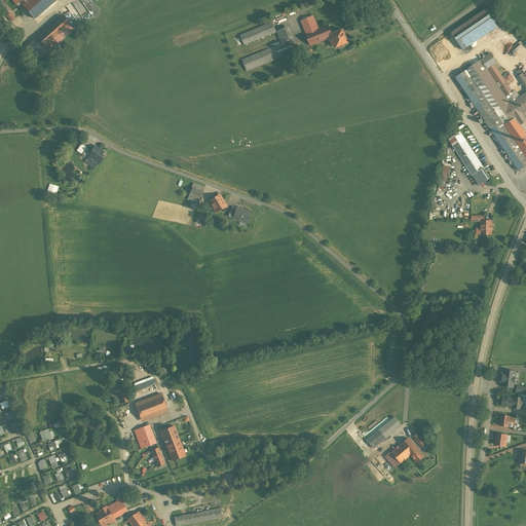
[(2,0),(1,0),(0,1),(0,8),(5,14),(10,9),(2,0)]
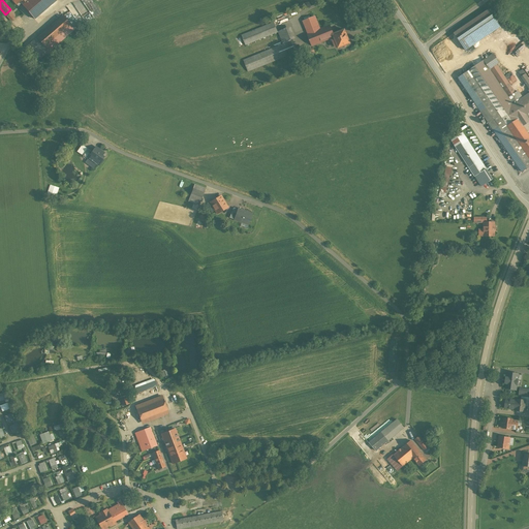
[(28,0),(23,5),(34,19),(56,0),(28,0)]
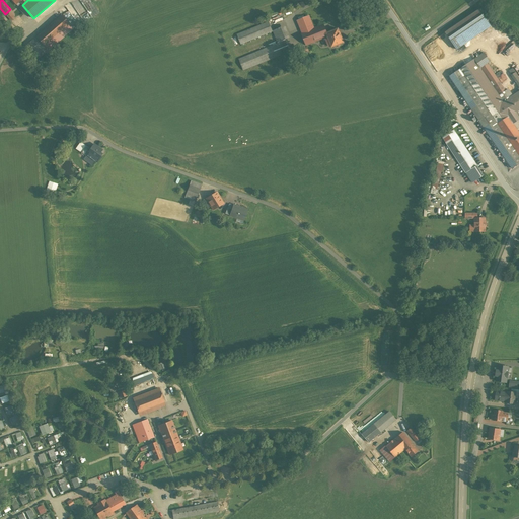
[(77,0),(73,2),(67,4),(73,19),(72,19),(74,24),(93,17),(91,14),(95,12),(90,0),(77,0)]
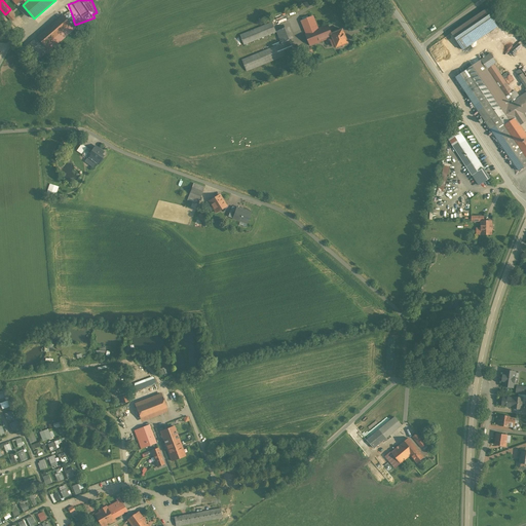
[(485,10),(451,33),(463,50),(497,28),(485,10)]
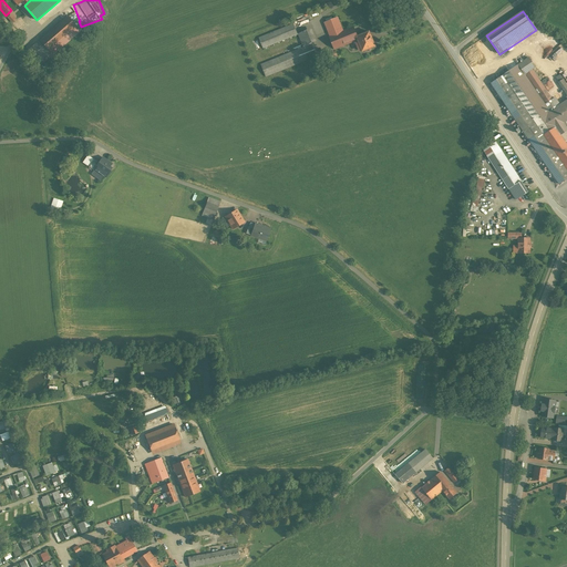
[(80,31),(66,17),(39,41),(52,55),(80,31)]
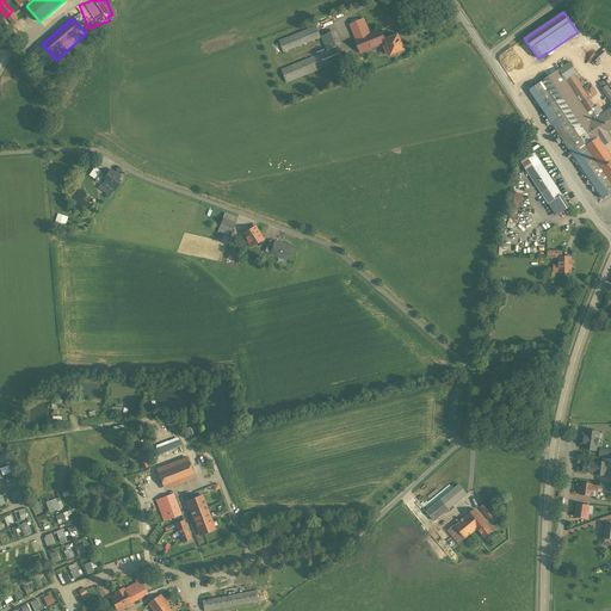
[(384,39),(381,30),(370,35),(364,19),(350,25),(356,39),(355,39),(360,53),(386,43),(384,39)]
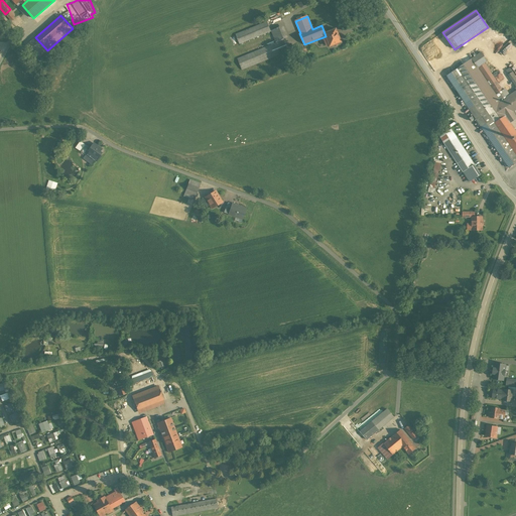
[(236,35),(240,44),(271,31),(267,22),(236,35)]
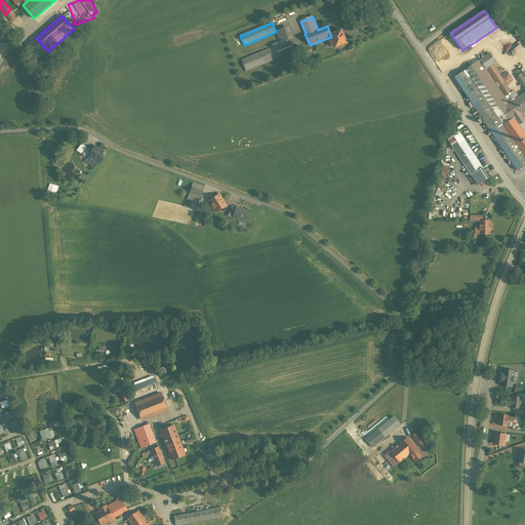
[(288,27),(276,31),(281,43),(292,38),(288,27)]
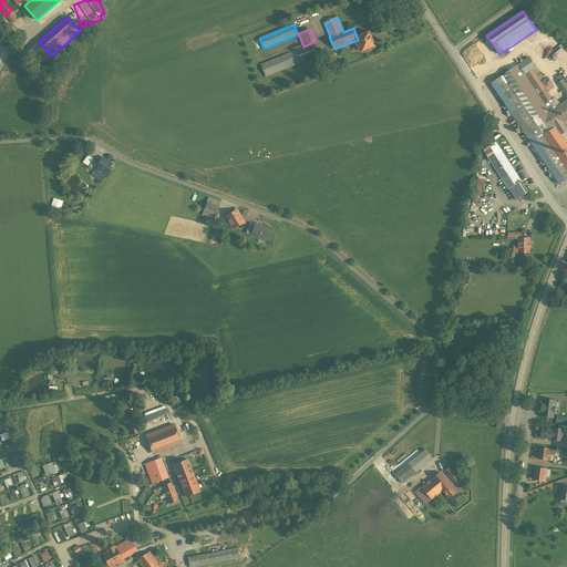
[(357,37),(358,40),(359,43),(358,44),(360,49),(361,49),(362,52),(366,50),(367,51),(369,51),(370,50),(371,48),(375,47),(369,32),(357,37)]
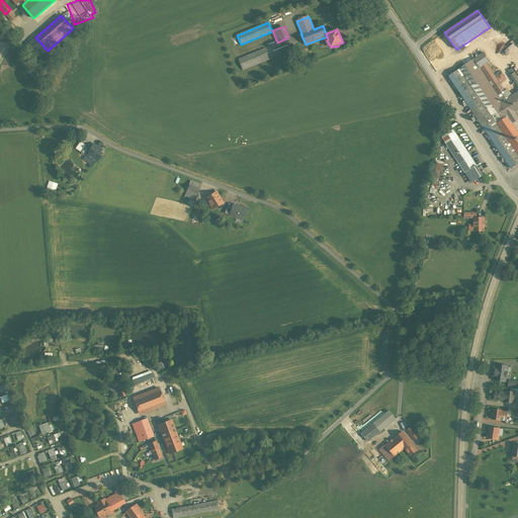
[(285,40),(238,59),(243,70),(289,52),(285,40)]
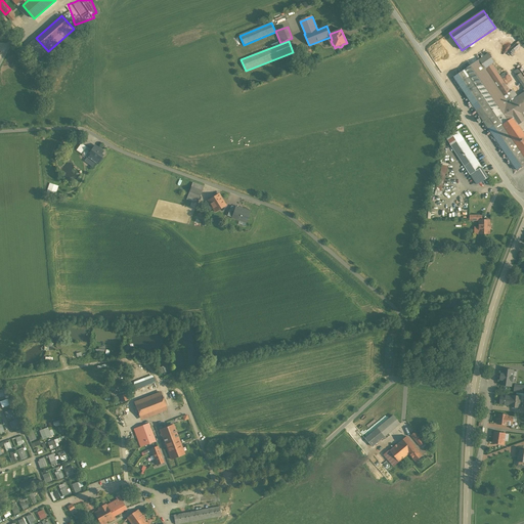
[(26,42),(20,48),(31,59),(37,53),(26,42)]
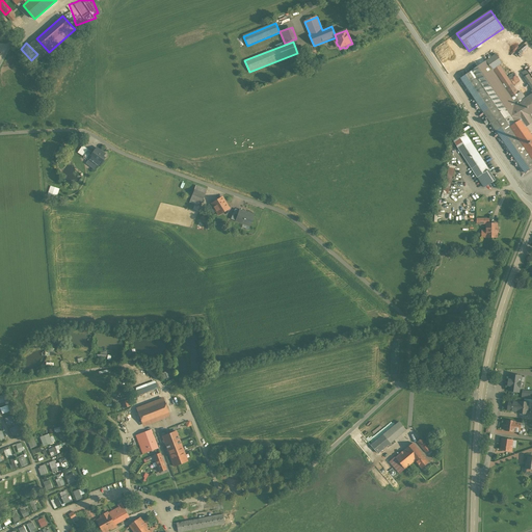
[(486,63),(489,69),(490,69),(499,63),(495,58),(487,63),(486,63)]
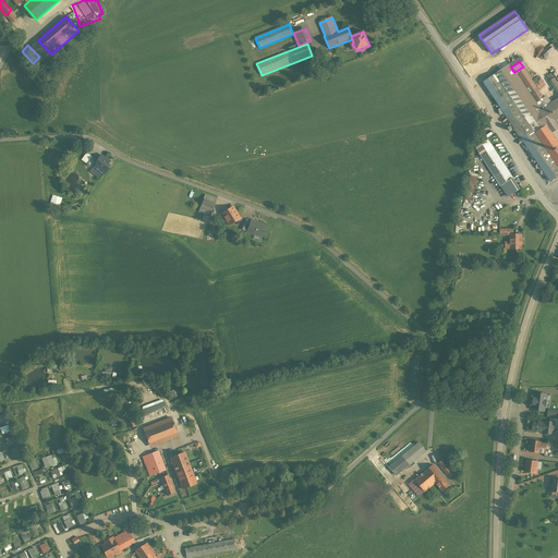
[(510,64),(484,82),(550,181),(557,174),(557,143),(552,133),(557,128),(557,125),(555,121),(557,119),(557,83),(555,79),(548,83),(557,97),(557,99),(548,106),(543,97),(541,98),(542,99),(537,102),(542,109),(541,110),(514,72),(513,72),(510,67),(511,67),(510,64)]
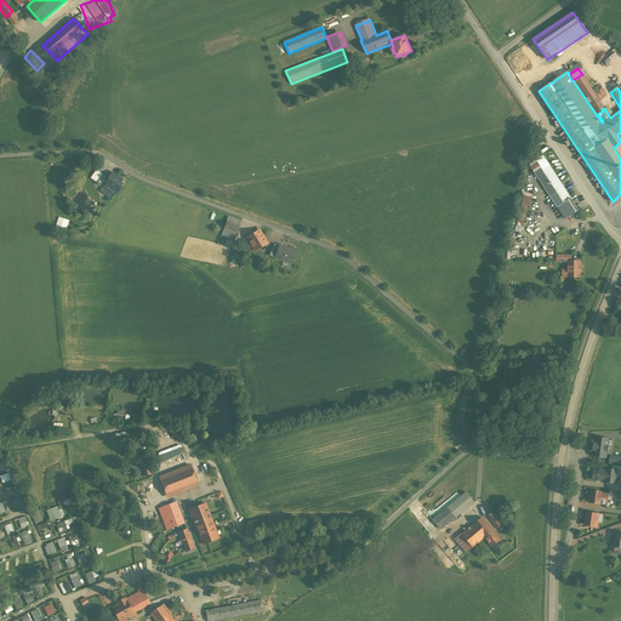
[(577,81),(598,114),(603,110),(602,109),(604,108),(584,78),(577,81)]
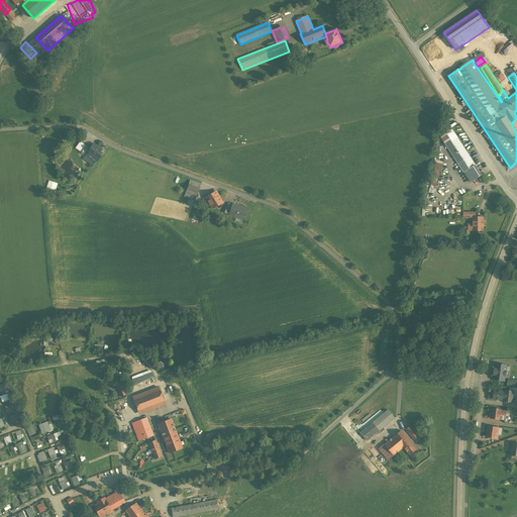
[(440,136),(444,142),(463,173),(475,166),(451,130),(440,136)]
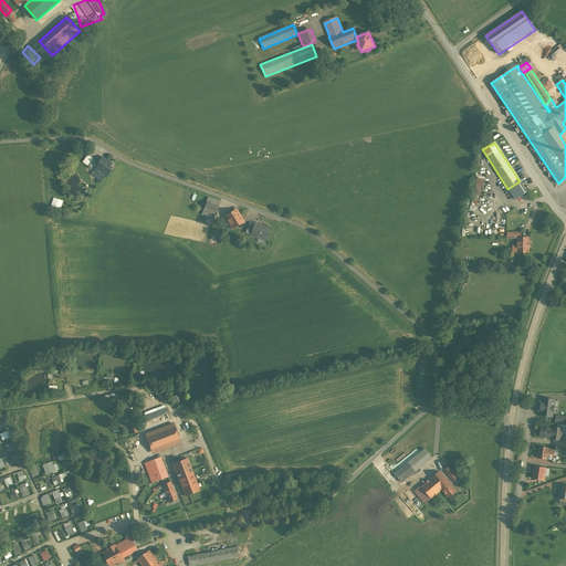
[(112,164),(103,157),(98,163),(94,169),(105,177),(111,168),(108,167),(112,164)]
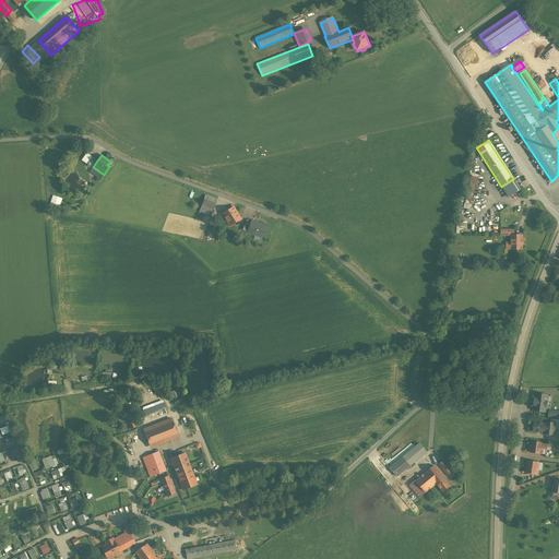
[(93,167),(97,161),(93,157),(87,165),(92,168),(93,167)]
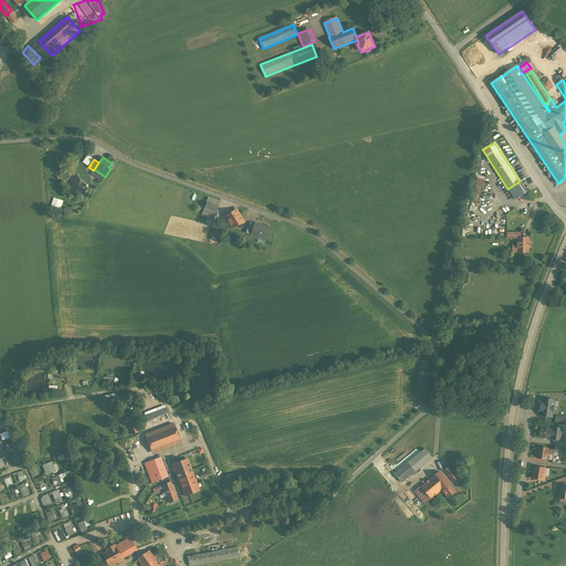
[(484,180),(478,178),(471,206),(477,207),(484,180)]
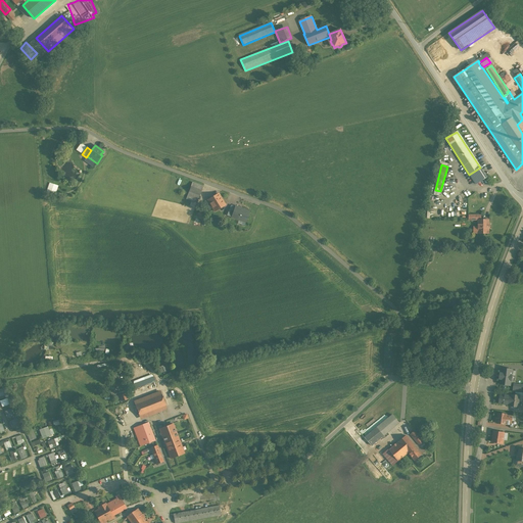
[(480,168),(469,175),(475,184),(486,178),(480,168)]
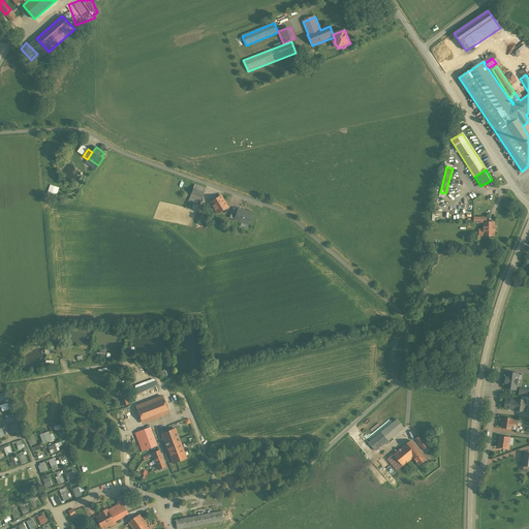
[(205,189),(194,185),(188,201),(199,206),(205,189)]
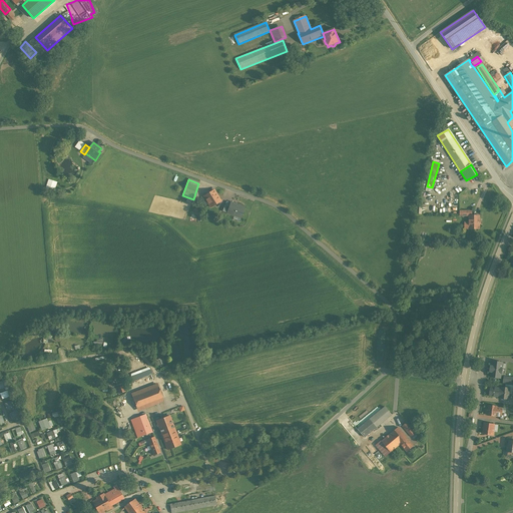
[(48,180),(45,190),(54,193),(57,183),(48,180)]
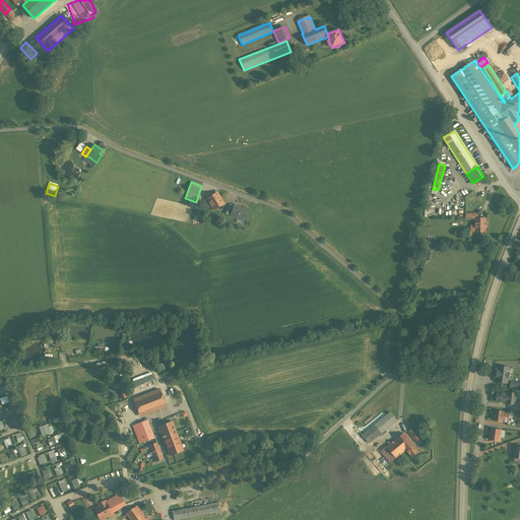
[(217,193),(206,199),(211,207),(221,201),(217,193)]
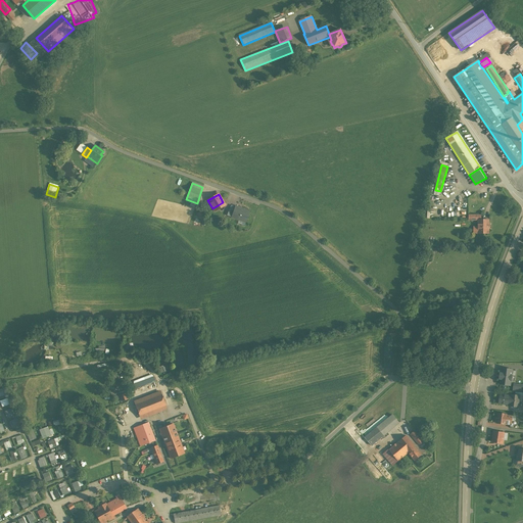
[(234,210),(230,209),(227,216),(245,222),(249,211),(235,206),(234,210)]
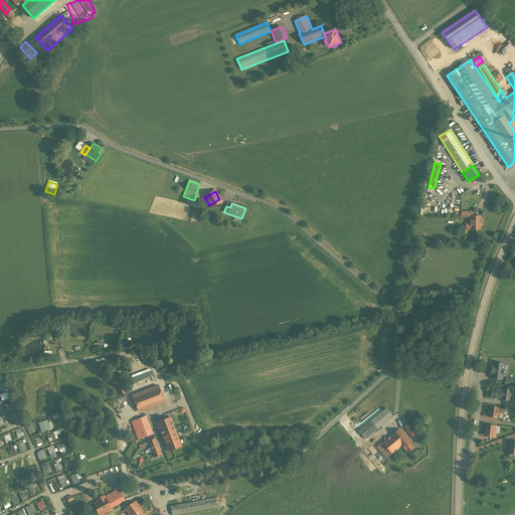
[(199,219),(204,217),(199,207),(194,209),(199,219)]
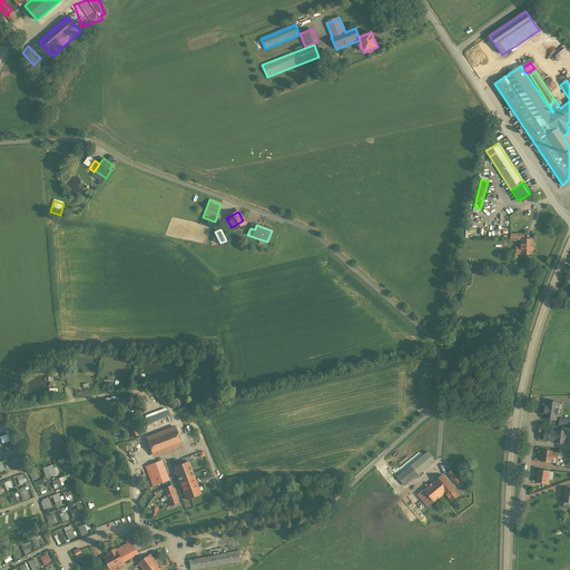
[(527,234),(511,234),(511,242),(522,242),(522,248),(518,248),(518,255),(536,255),(536,237),(527,237),(527,234)]
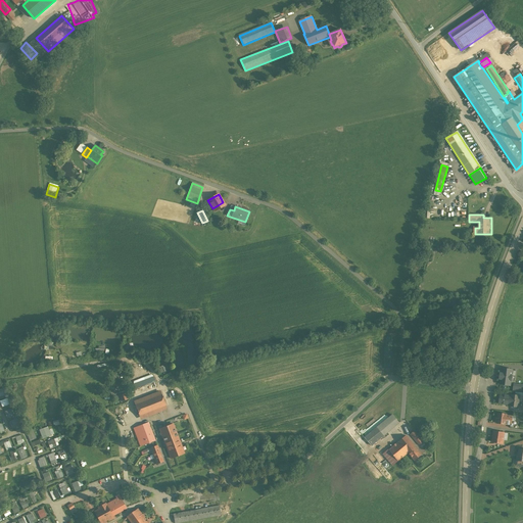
[(521,374),(511,373),(509,380),(511,381),(510,387),(522,389),(522,381),(520,381),(521,374)]
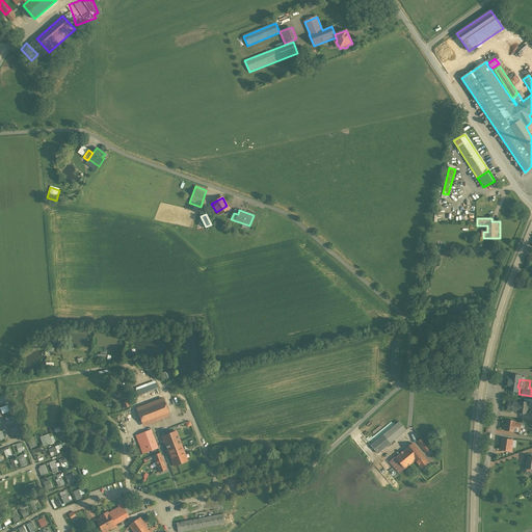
[(157,382),(139,389),(140,394),(159,388),(157,382)]
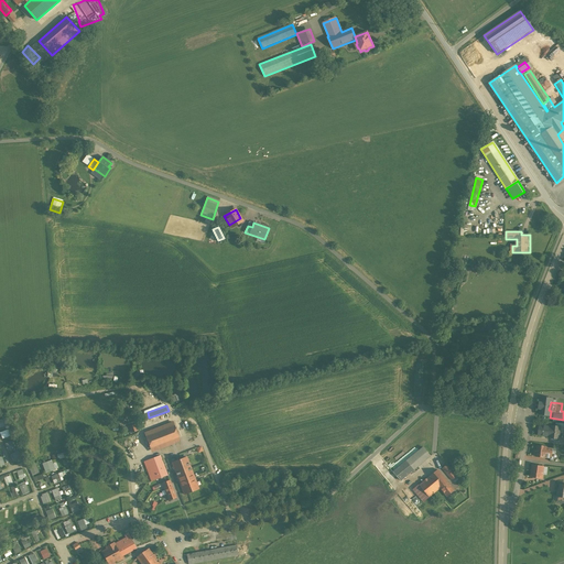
[(0,427),(10,424),(8,416),(0,419),(0,427)]
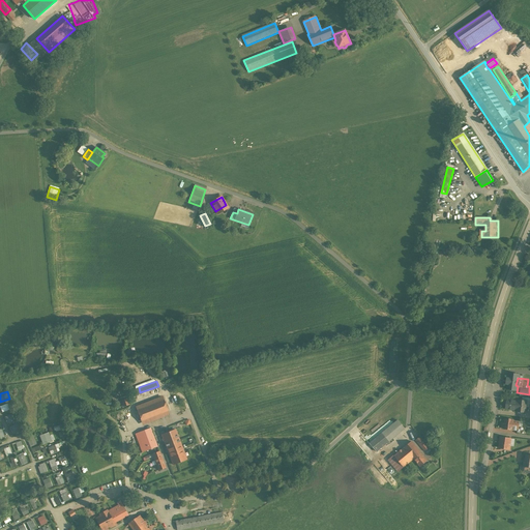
[(163,396),(136,407),(143,425),(170,415),(163,396)]
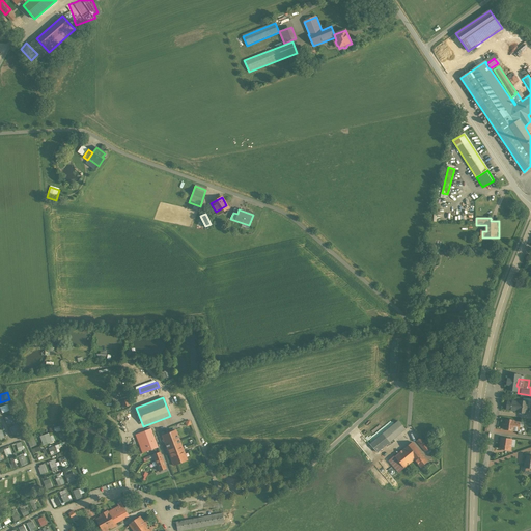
[(527,401),(508,399),(506,411),(527,413),(528,407),(530,408),(530,398),(527,398),(527,401)]
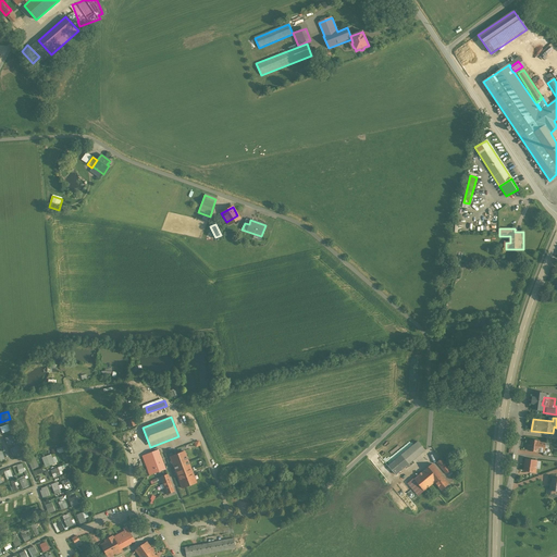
[(0,426),(3,433),(11,430),(9,423),(0,426)]
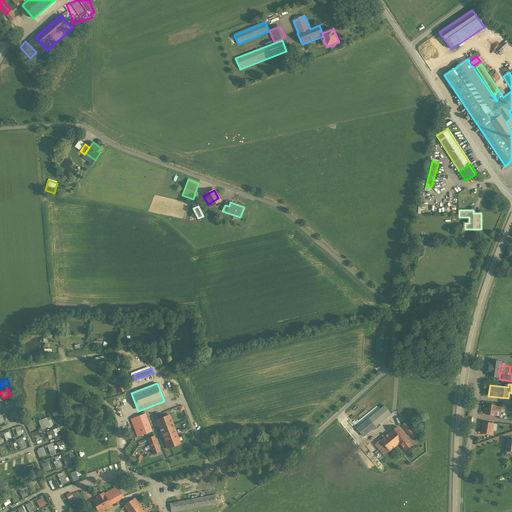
[(387,403),(359,425),(366,433),(393,410),(387,403)]
